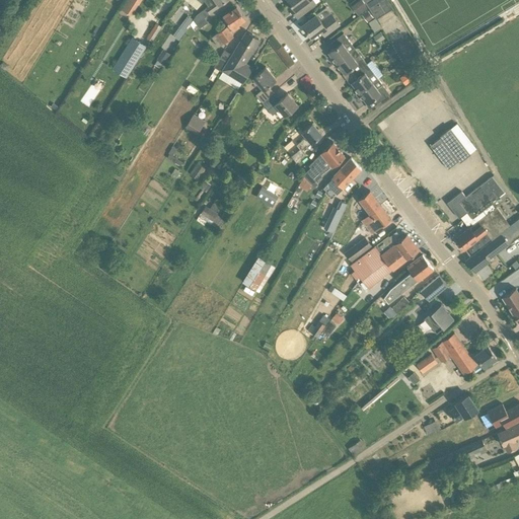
[(141,0),(128,0),(123,11),(133,16),(141,0)]
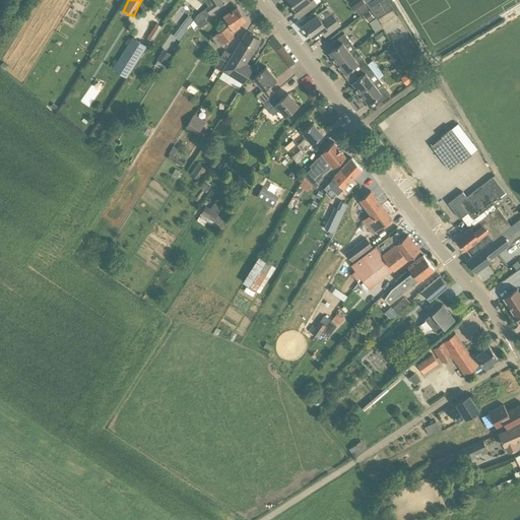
[(189,0),(189,1),(198,8),(203,3),(205,1),(206,0),(189,0)]
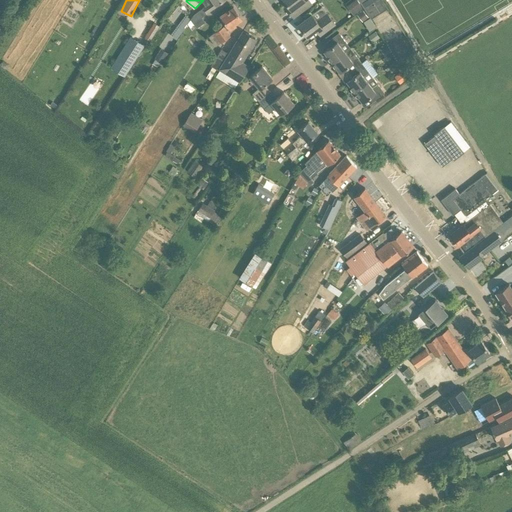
[(193,31),(197,28),(205,22),(202,17),(218,6),(216,5),(222,0),(203,0),(202,1),(206,7),(195,15),(191,20),(188,24),(193,31)]
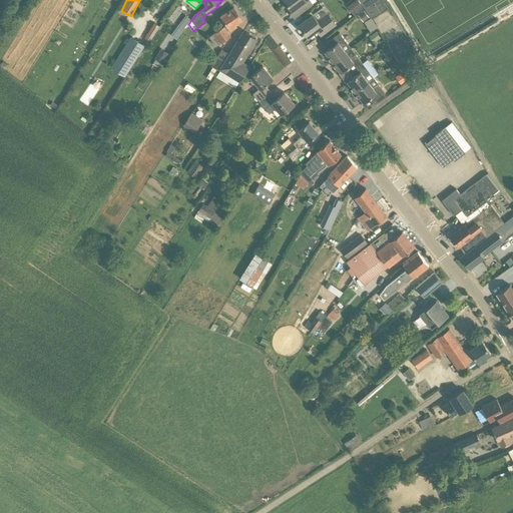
[(316,0),(284,0),(291,8),(289,10),(295,18),(313,4),(312,3),(317,0),(316,0)]
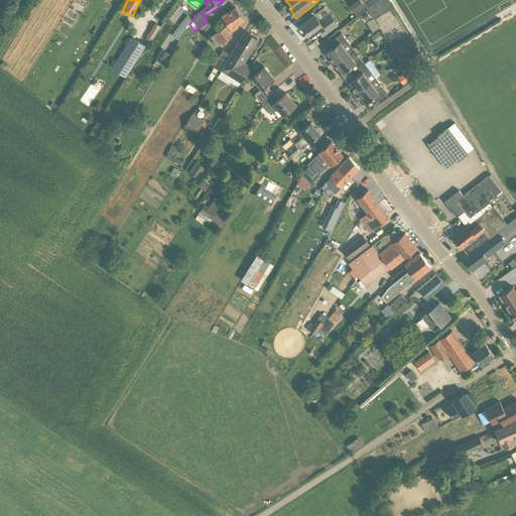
[(360,0),(358,0),(353,4),(360,14),(367,9),(360,0)]
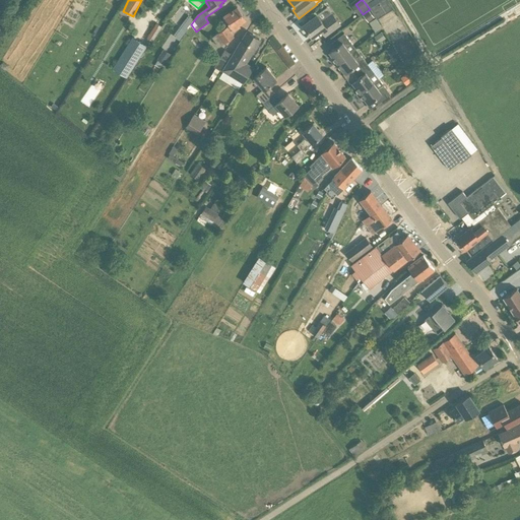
[(388,0),(365,0),(377,19),(394,8),(388,0)]
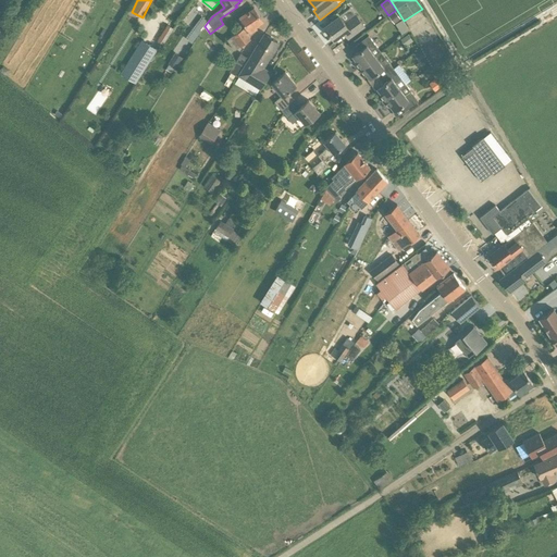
[(227,40),(235,50),(250,39),(246,34),(249,32),(250,33),(257,27),(256,26),(263,21),(255,8),(240,17),(247,27),(244,31),(243,29),(227,40)]
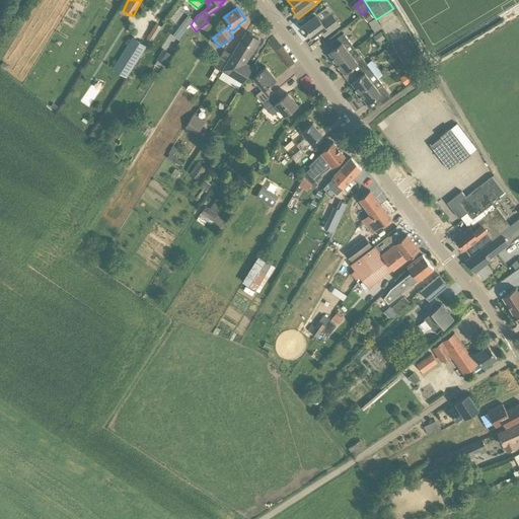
[(373,17),(368,11),(363,15),(368,21),(373,17)]
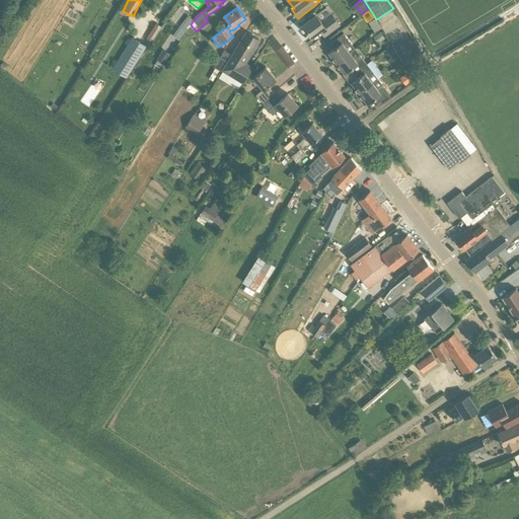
[(311,36),(324,27),(329,33),(340,25),(330,13),(320,21),(316,14),(302,24),(311,36)]
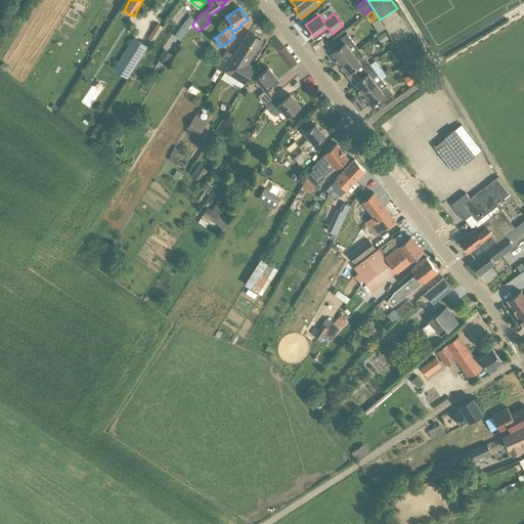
[(188,30),(194,19),(189,16),(175,36),(181,41),(188,30)]
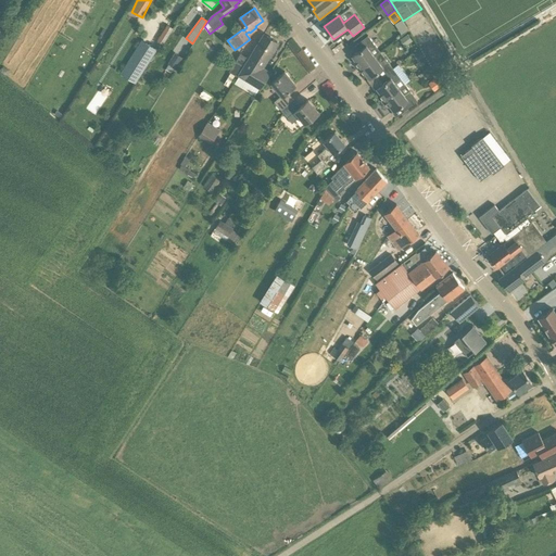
[(156,40),(163,45),(173,28),(167,25),(156,40)]
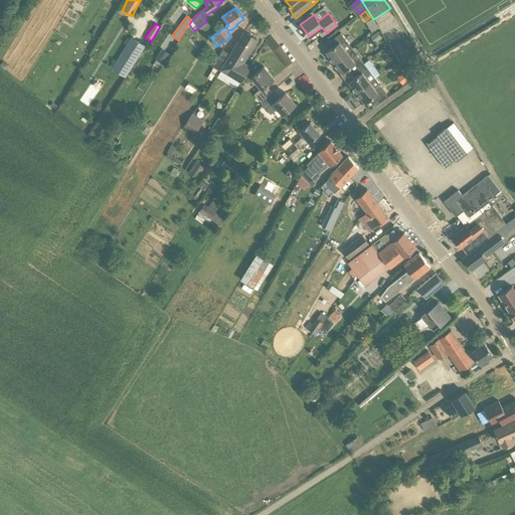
[(244,31),(223,66),(222,69),(242,81),(250,68),(242,63),(256,39),(244,31)]
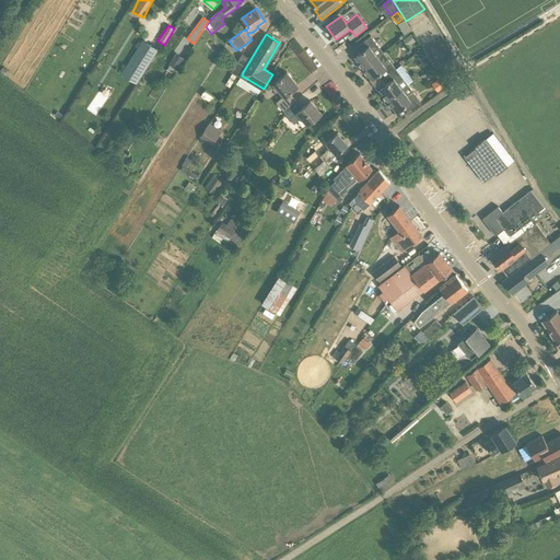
[(410,35),(403,39),(408,47),(415,42),(410,35)]
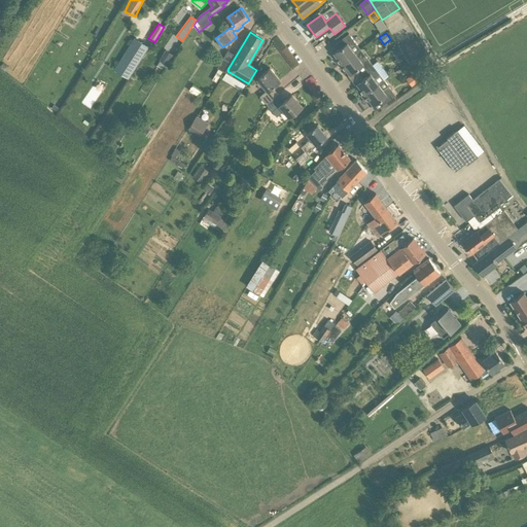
[(334,54),(342,64),(360,49),(349,34),(337,43),(340,48),(334,54)]
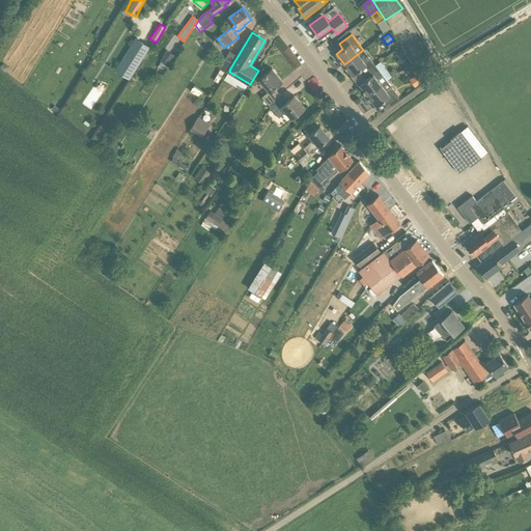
[(149,48),(135,38),(115,71),(130,80),(149,48)]
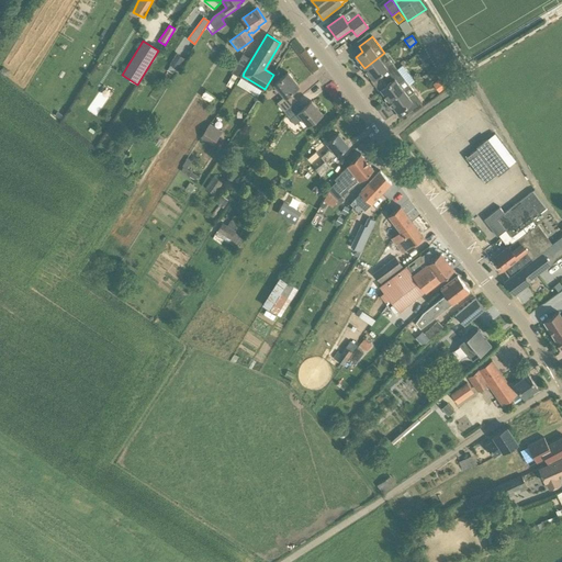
[(428,57),(424,52),(418,55),(423,62),(428,57)]
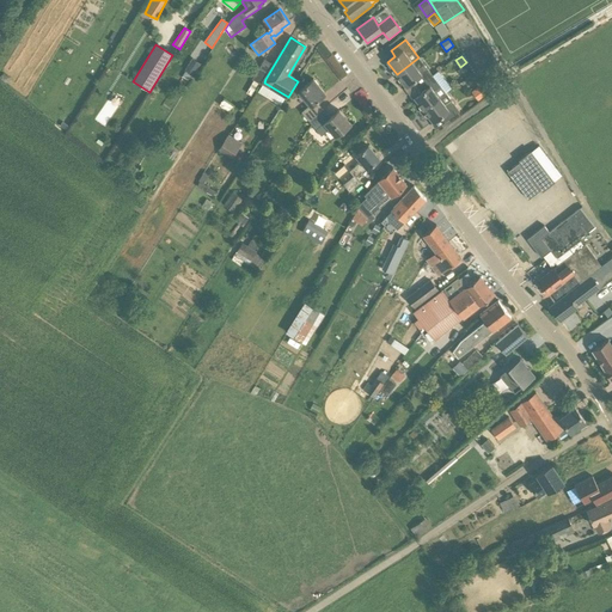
[(418,57),(397,74),(407,86),(414,81),(417,86),(427,80),(433,75),(418,57)]
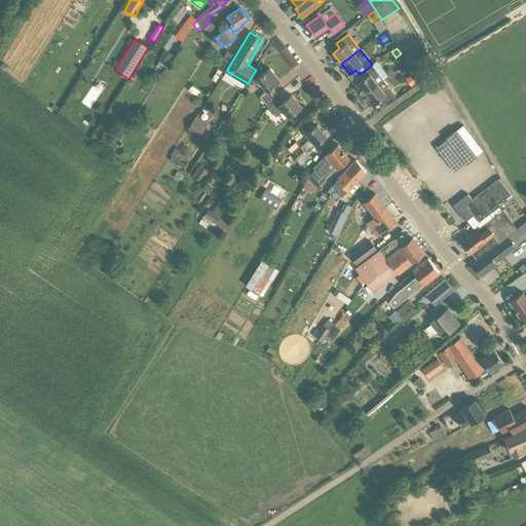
[(165,50),(159,61),(166,65),(173,54),(165,50)]
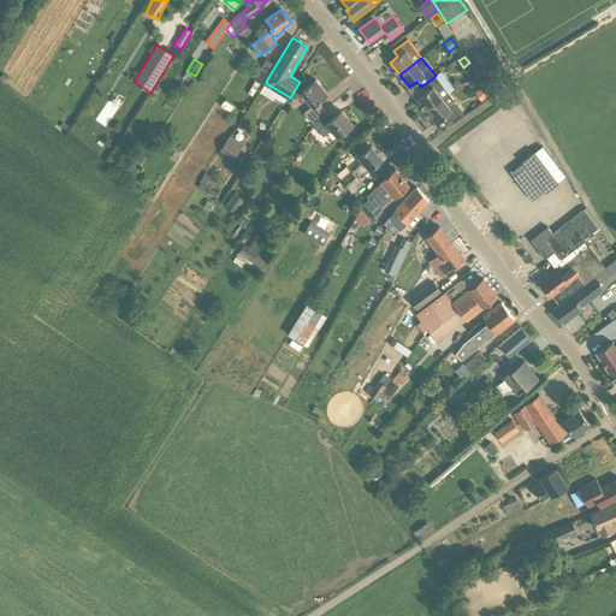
[(262,84),(274,64),(266,59),(254,80),(255,81),(262,84)]
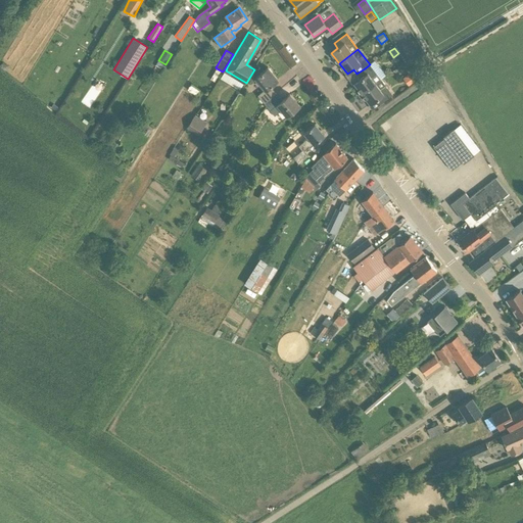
[(370,64),(365,68),(357,74),(361,79),(354,84),(362,94),(376,84),(381,80),(370,64)]
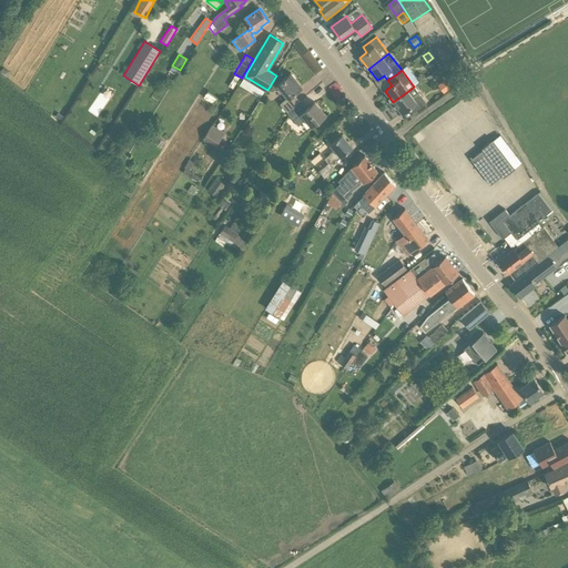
[(287,112),(298,103),(293,98),(292,95),(302,87),(291,73),(277,84),(287,98),(280,104),(287,112)]
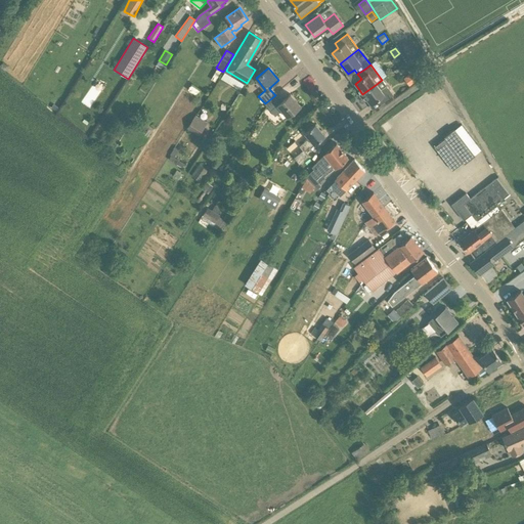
[(416,81),(410,75),(404,79),(410,85),(416,81)]
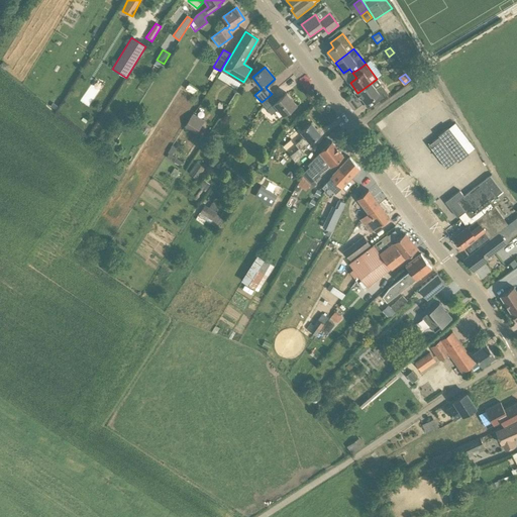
[(93,80),(85,97),(93,101),(102,85),(93,80)]
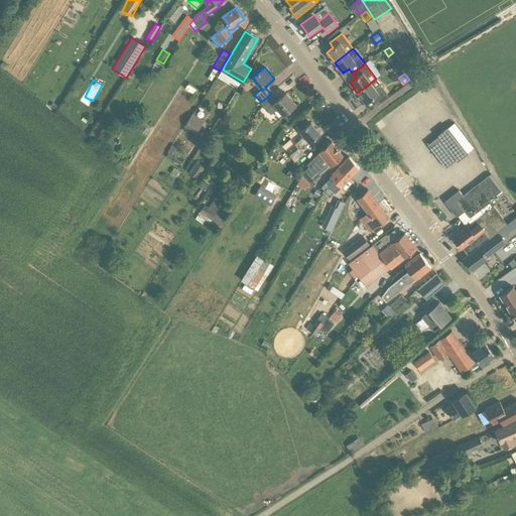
[(371,83),(357,93),(365,103),(372,98),(375,103),(388,94),(380,85),(375,89),(371,83)]
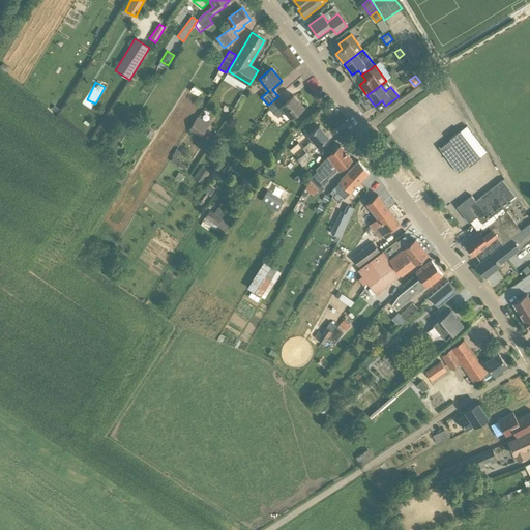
[(278,96),(268,105),(277,117),(285,111),(290,117),(303,107),(294,95),(284,104),(278,96)]
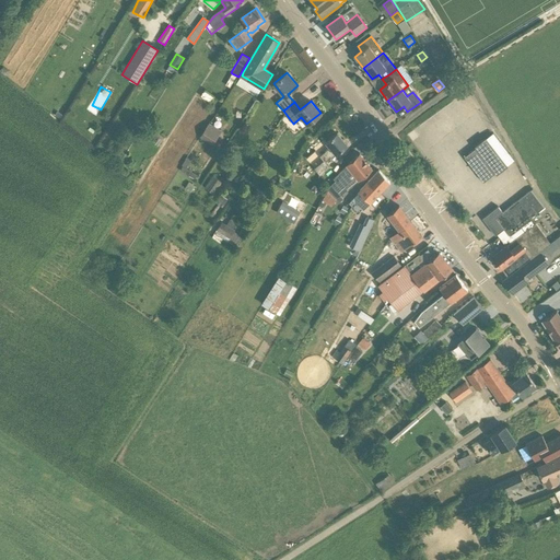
[(200,137),(212,144),(222,130),(209,123),(200,137)]
